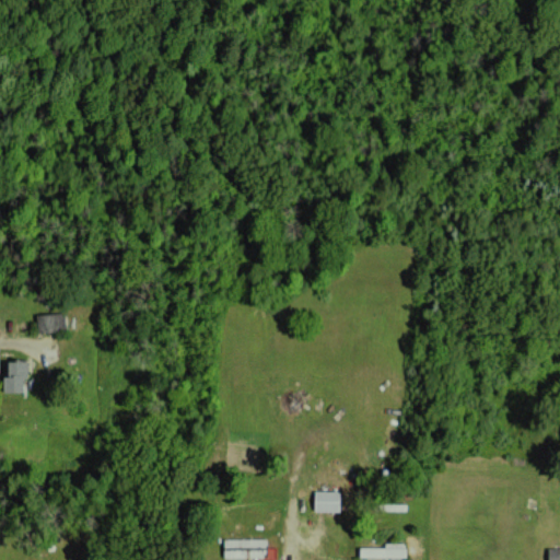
[(36,314),(37,333),(66,330),(65,312),(36,314)]
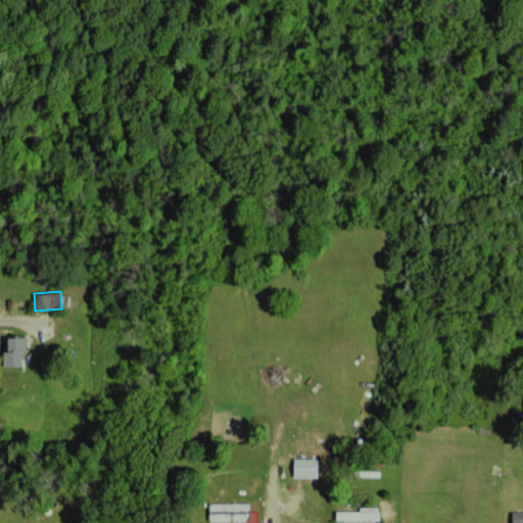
[(5,351),(0,351),(0,354),(0,366),(19,366),(18,353),(24,352),(22,337),(4,338),(5,351)]
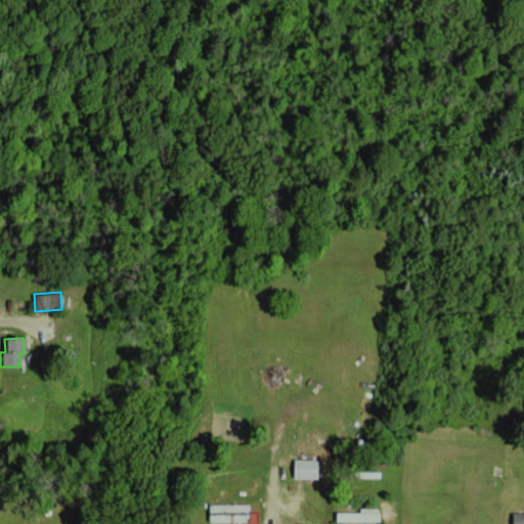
[(208,521),(249,521),(249,505),(209,504),(208,521)]
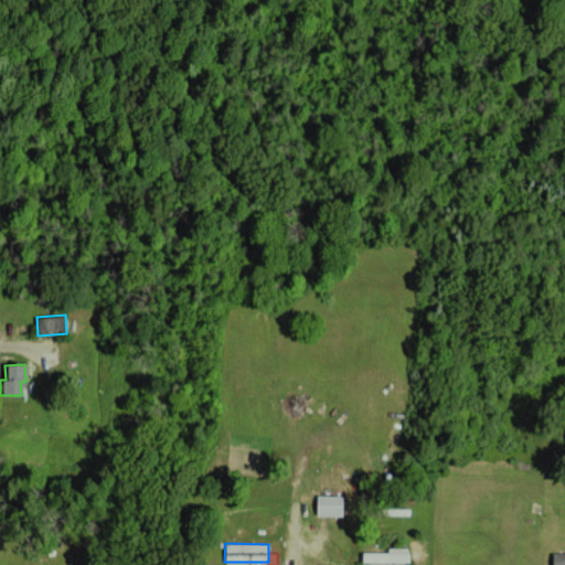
[(387,552),(361,552),(361,561),(408,562),(408,547),(387,546),(387,552)]
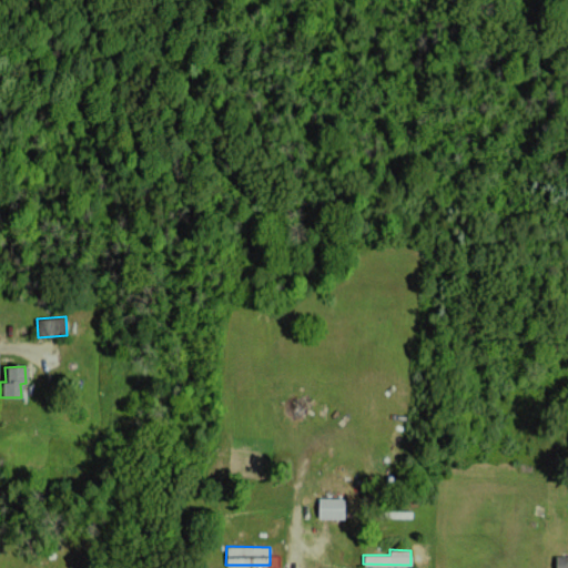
[(567,567),(567,555),(555,555),(555,567),(567,567)]
